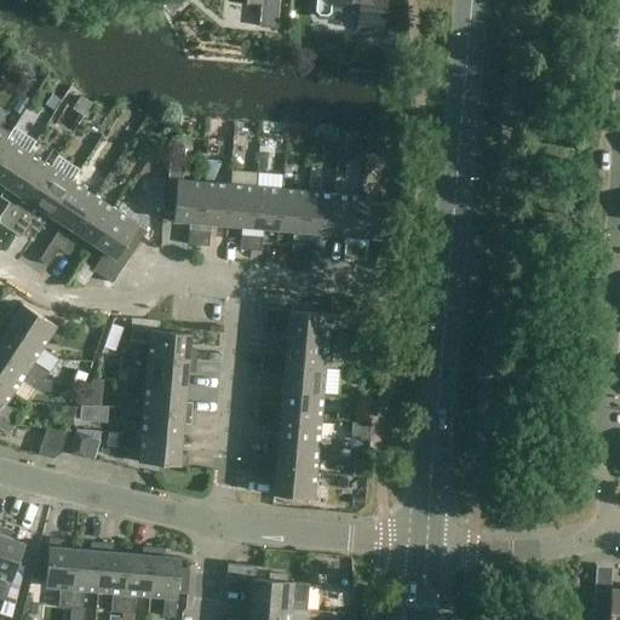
[(277,29),(280,0),(229,0),(230,1),(262,4),(260,28),(277,29)]
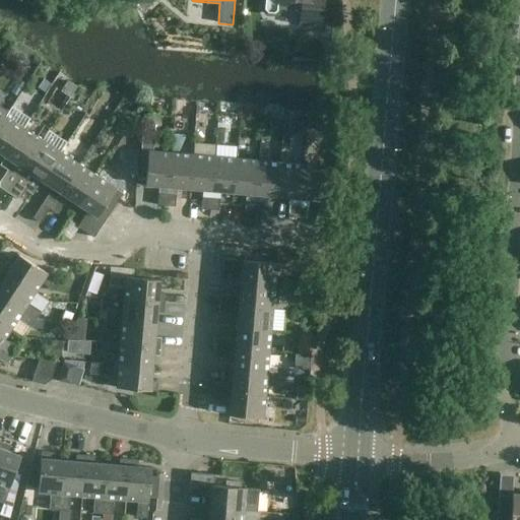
[(279,11),(279,9),(302,11),(301,26),(322,28),(324,0),(263,0),(263,10),(267,14),(275,15),(279,11)]
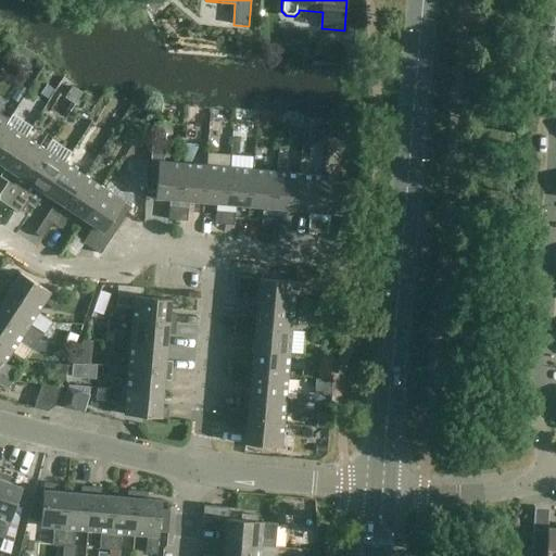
[(25,138),(5,125),(0,134),(0,164),(5,168),(25,138)]
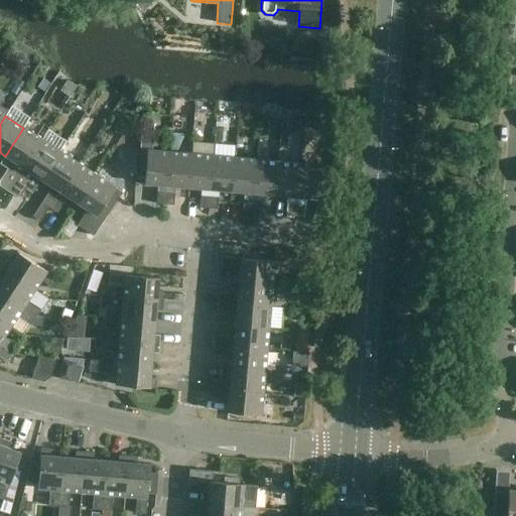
[(0,185),(0,186),(8,191),(41,140),(31,133),(38,122),(30,117),(23,128),(5,156),(0,164),(7,169),(0,180),(0,185)]
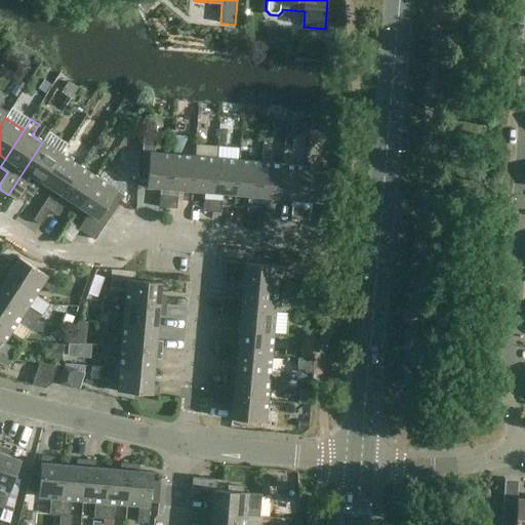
[(42,143),(8,195),(14,199),(19,197),(24,191),(31,195),(39,182),(42,184),(62,155),(69,144),(56,135),(49,147),(42,143)]
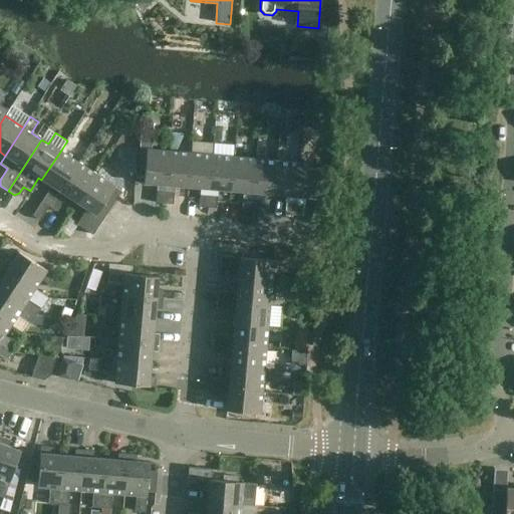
[(167,186),(170,153),(147,151),(144,184),(167,186)]
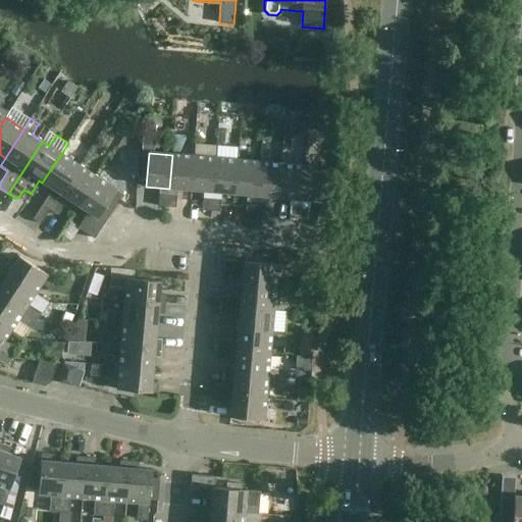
[(42,183),(61,195),(80,166),(61,154),(42,183)]
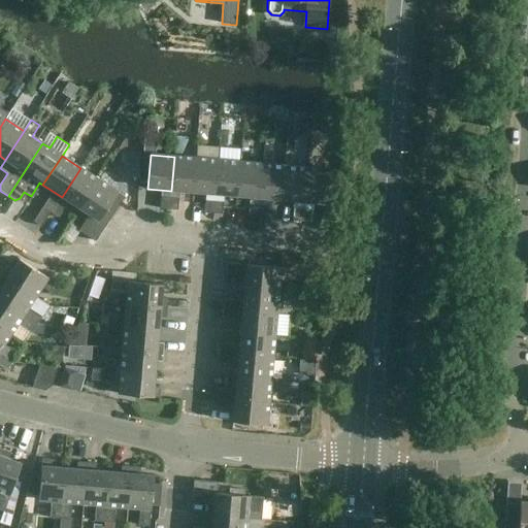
[(174,157),(171,191),(193,193),(196,159),(174,157)]
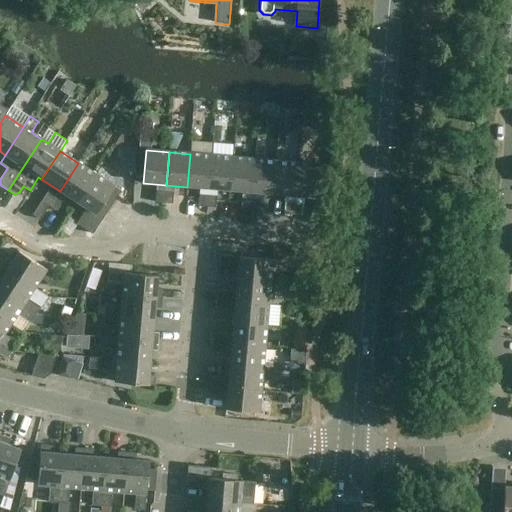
[(190,154),(187,187),(209,189),(212,156),(190,154)]
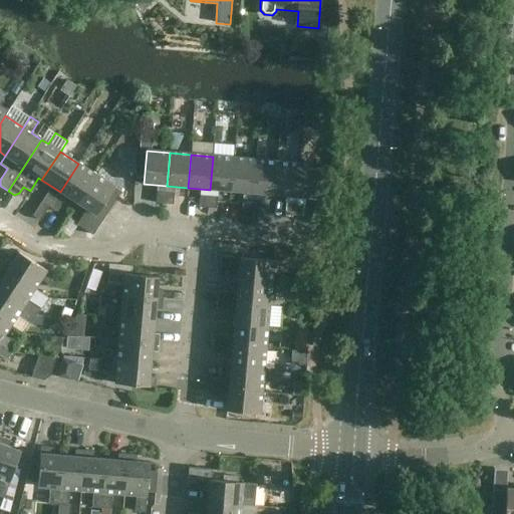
[(213,157),(210,190),(231,191),(234,158),(213,157)]
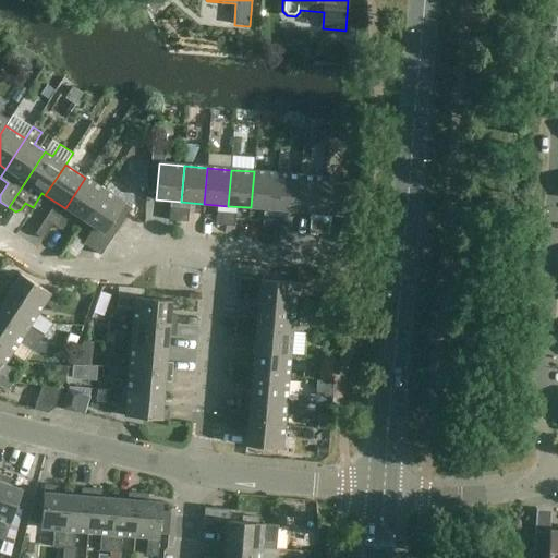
[(254,171),(251,207),(275,209),(278,173),(254,171)]
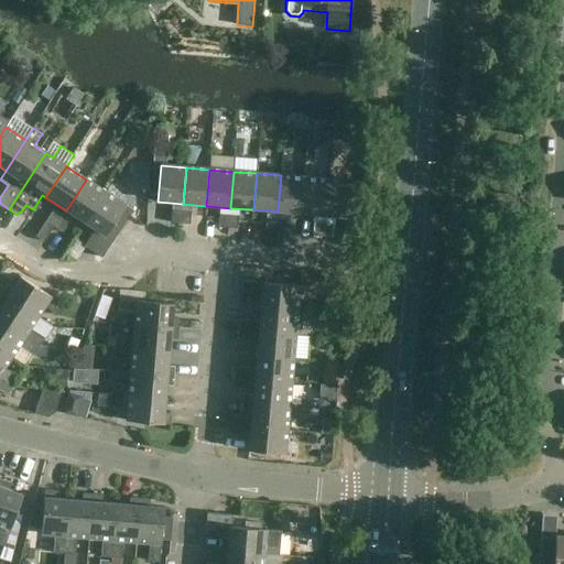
[(281,175),(278,212),(301,214),(304,177),(281,175)]
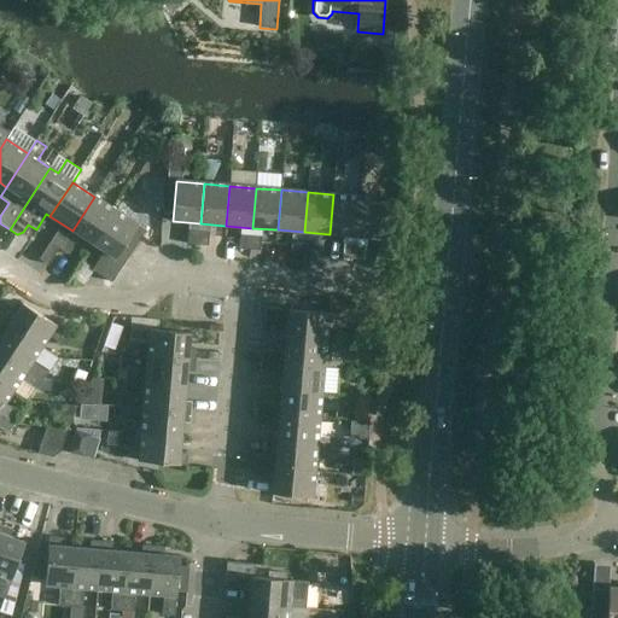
[(333,194),(330,234),(356,237),(360,197),(333,194)]
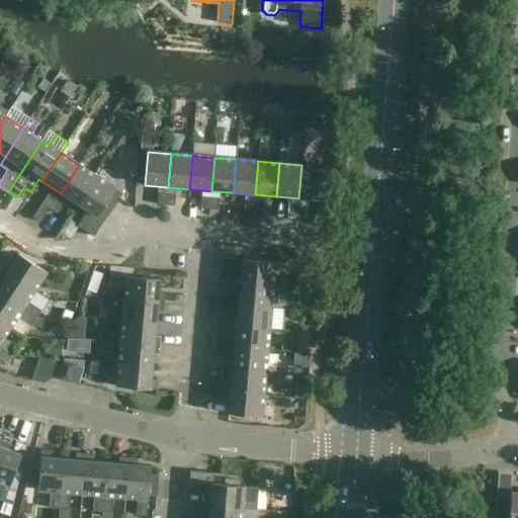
[(70,199),(78,204),(97,177),(79,165),(61,193),(57,198),(50,208),(57,213),(64,203),(66,205),(70,199)]
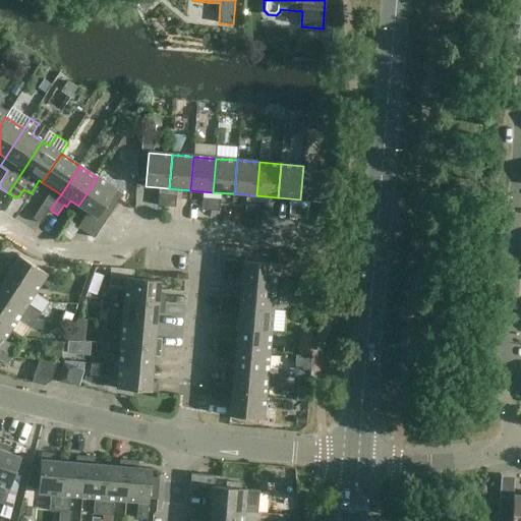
[(303,166),(300,199),(323,201),(326,168),(303,166)]
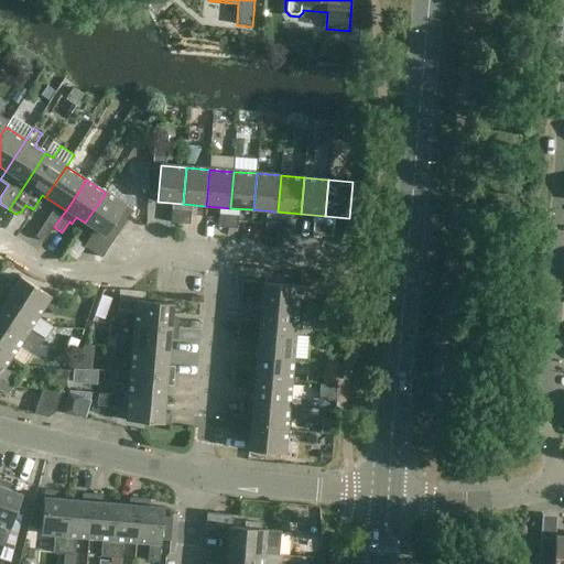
[(85,223),(96,230),(85,247),(102,259),(133,210),(126,206),(106,193),(85,223)]
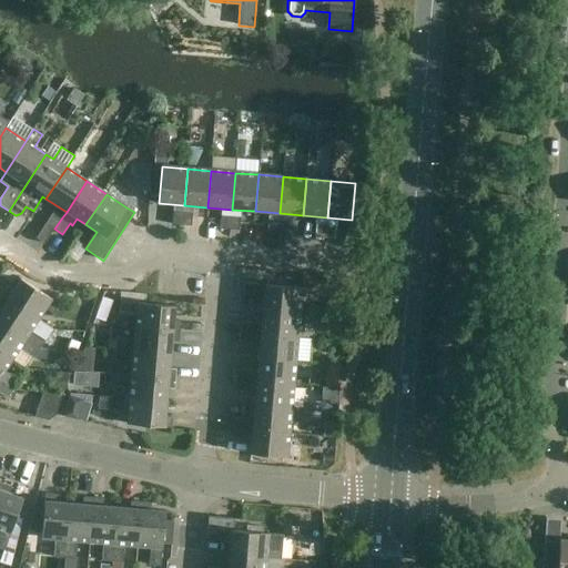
[(172,225),(182,226),(183,212),(174,211),(172,225)]
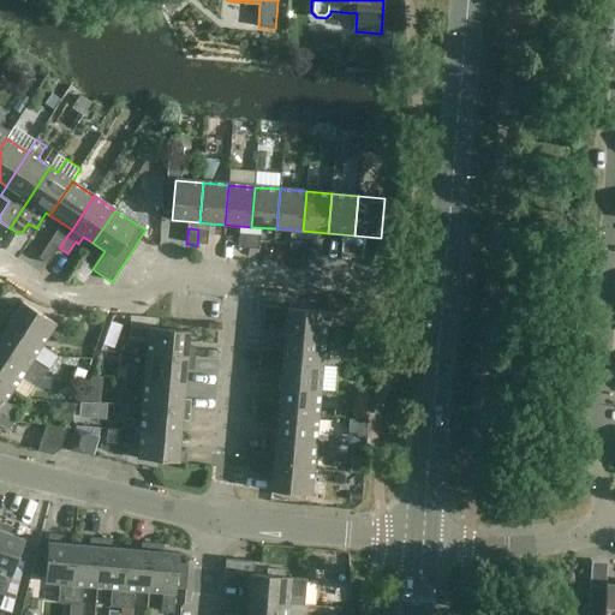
[(48,264),(59,248),(67,236),(59,230),(40,258),(48,264)]
